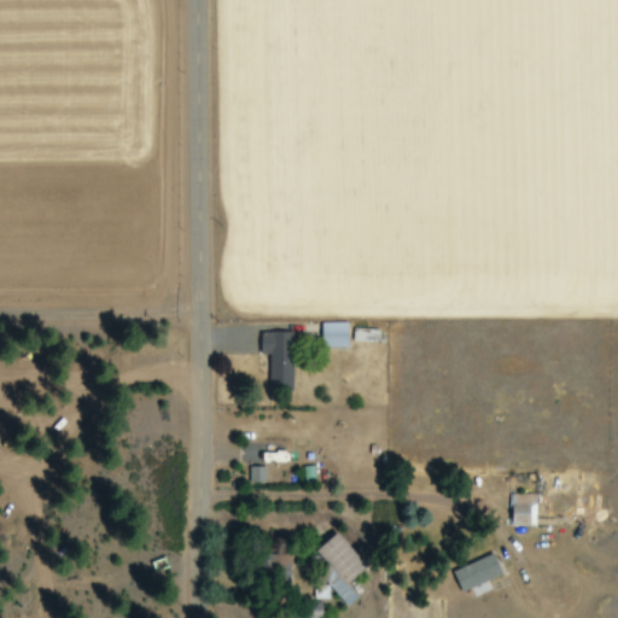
[(322,349),(349,348),(349,322),(322,324),(322,349)]
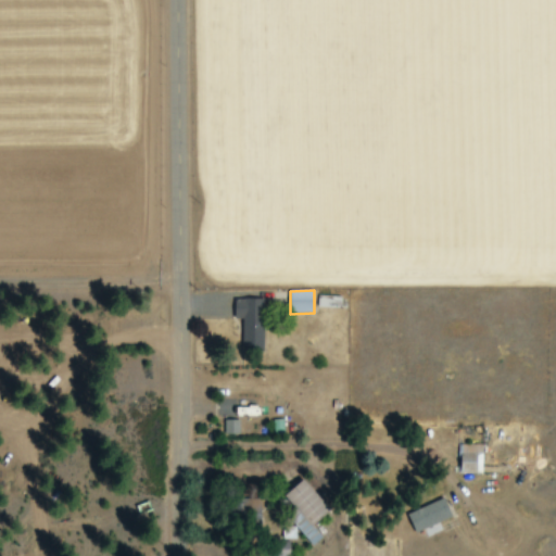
[(342,298),(318,297),(318,307),(342,308),(342,298)]
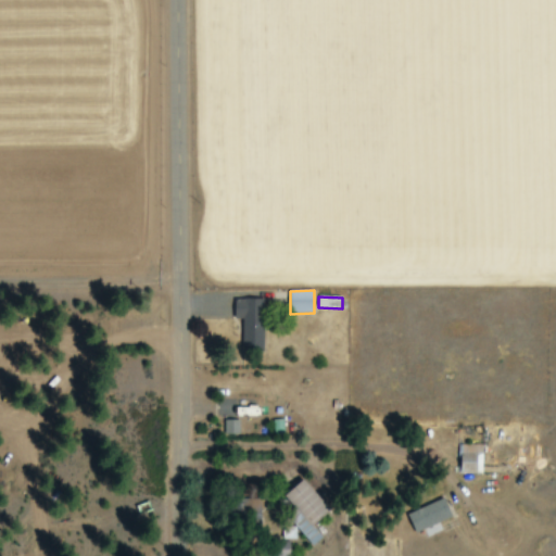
[(242,351),(264,351),(263,300),(235,300),(235,320),(242,320),(242,351)]
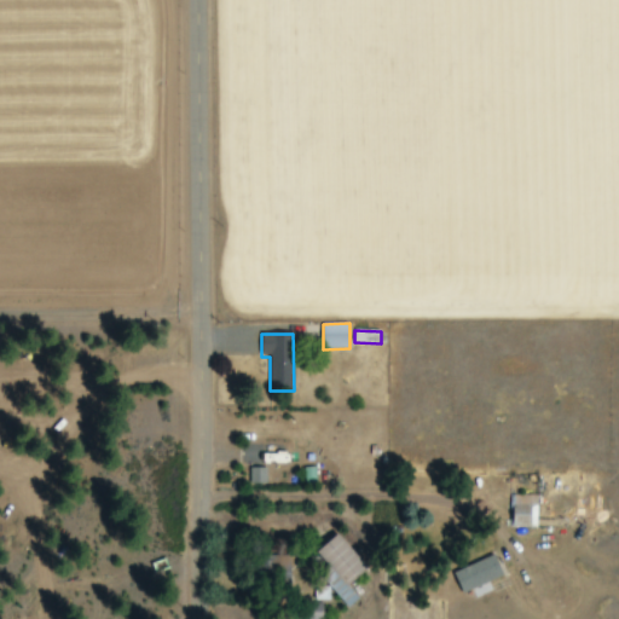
[(267,468),(250,468),(250,484),(267,485),(267,468)]
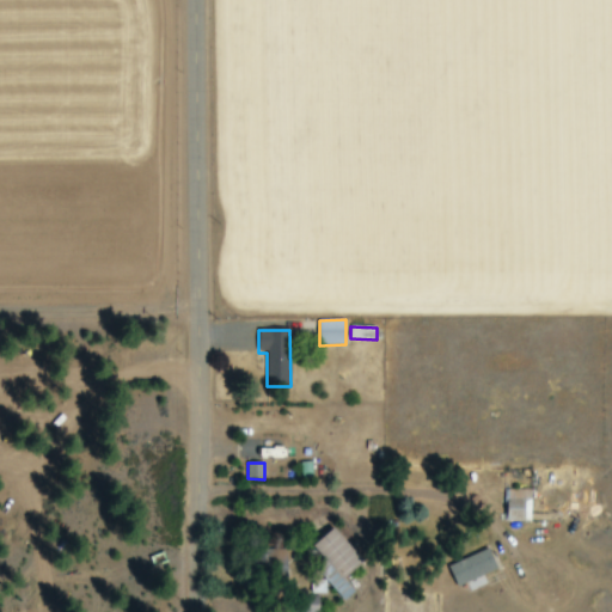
[(532,522),(531,490),(507,490),(507,522),(532,522)]
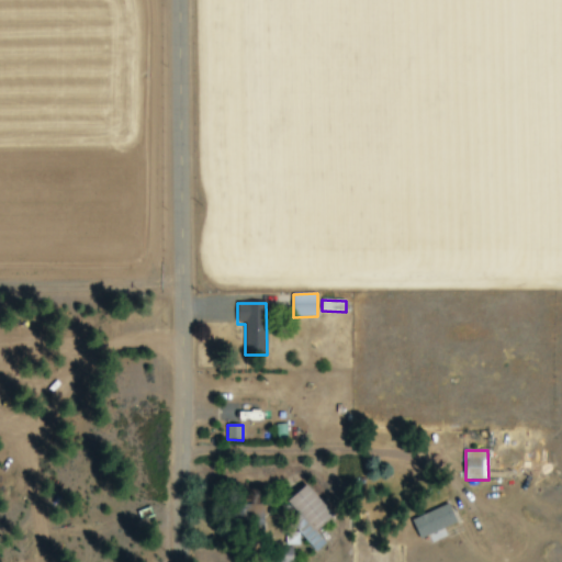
[(288,503),(301,517),(292,525),(317,553),(327,544),(315,531),(334,515),(306,485),(288,503)]
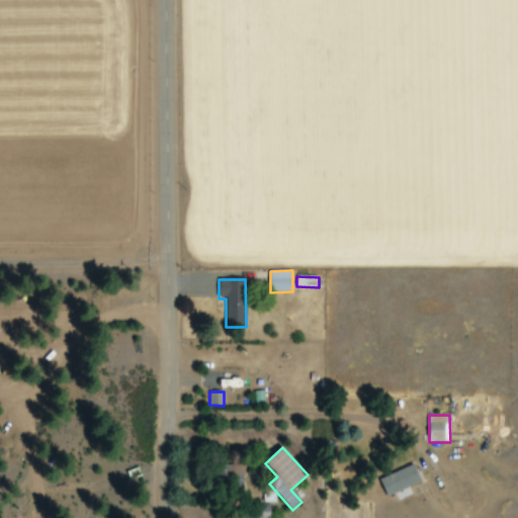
[(224,465),(224,480),(233,480),(233,488),(243,489),(244,466),(224,465)]
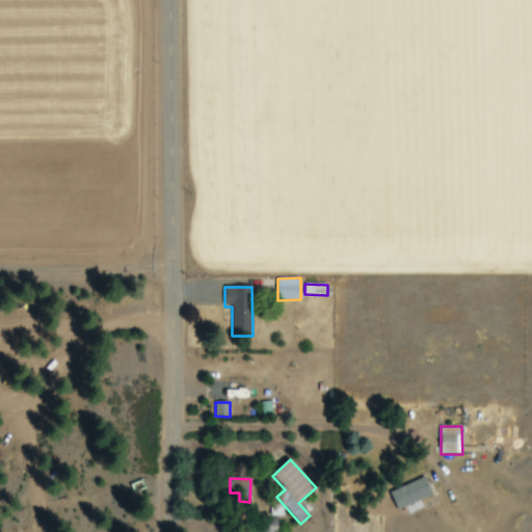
[(432,496),(424,478),(390,493),(398,511),(432,496)]
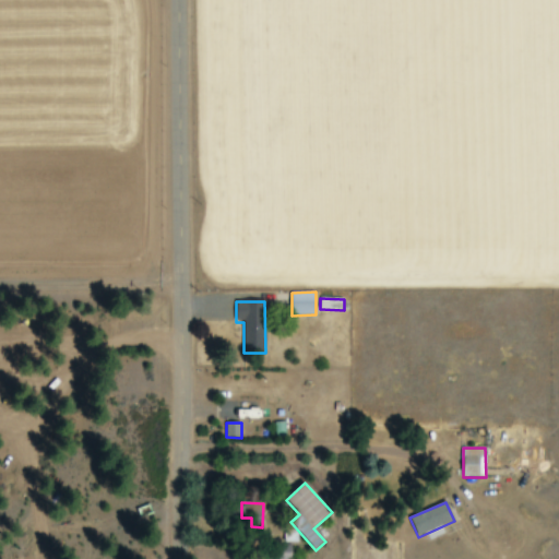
All buildings are outlined.
